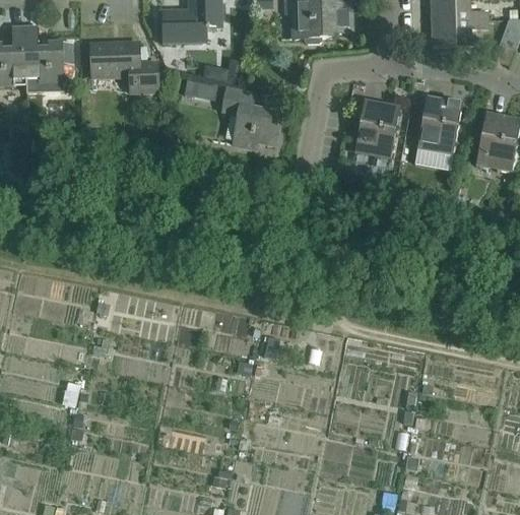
[(161,9),(163,42),(206,41),(206,27),(208,27),(208,25),(221,25),(220,0),(189,0),(189,1),(180,9),(161,9)]
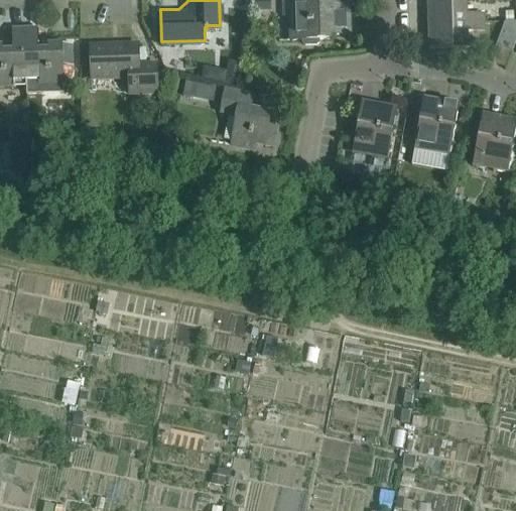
[(294,11),(295,36),(302,36),(302,39),(304,41),(316,41),(318,39),(318,36),(329,35),(329,31),(349,30),(348,1),(311,2),(311,0),(283,0),(284,11),(294,11)]
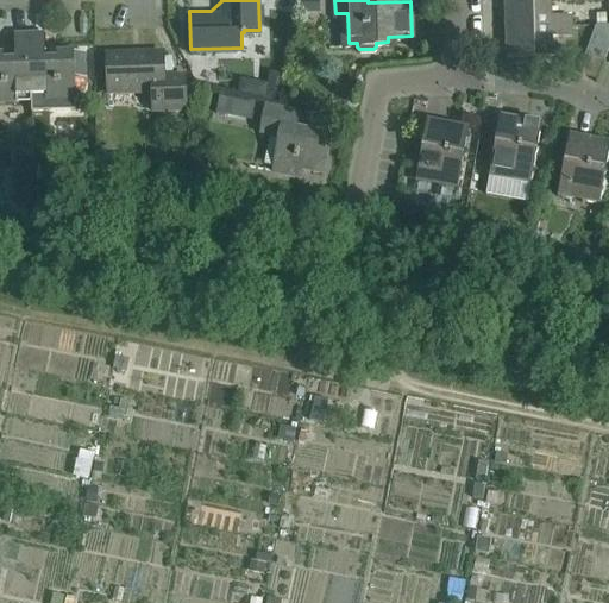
[(503,0),(506,23),(571,20),(579,20),(578,11),(551,11),(550,0),(503,0)]
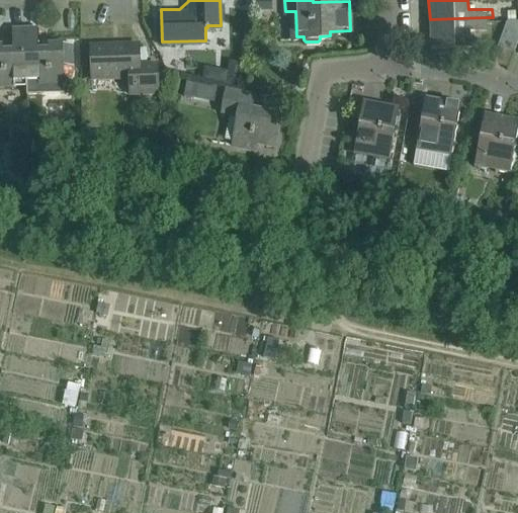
[(486,17),(430,19),(430,45),(469,44),(468,27),(486,26),(486,17)]
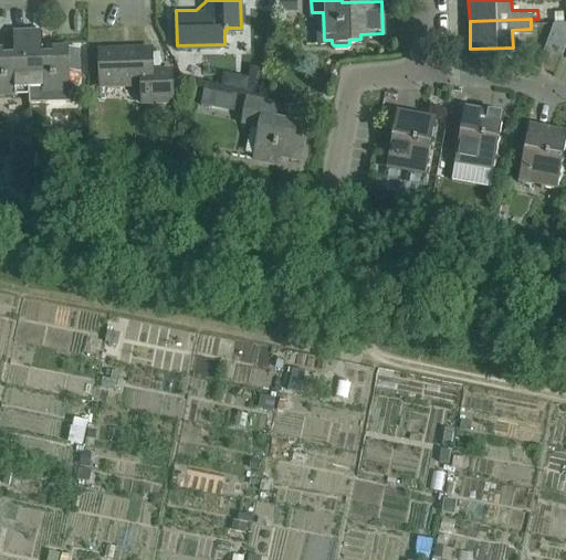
[(565,19),(554,20),(544,46),(561,53),(565,39),(565,19)]
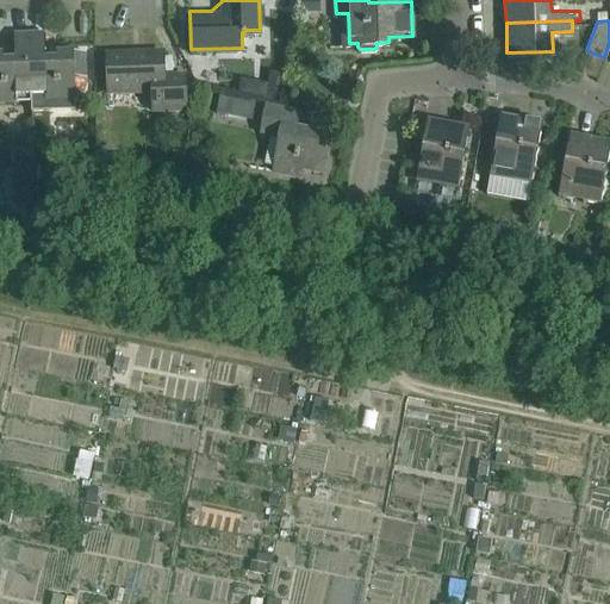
[(13,50),(0,50),(0,98),(31,98),(30,62),(29,29),(13,30),(13,50)]
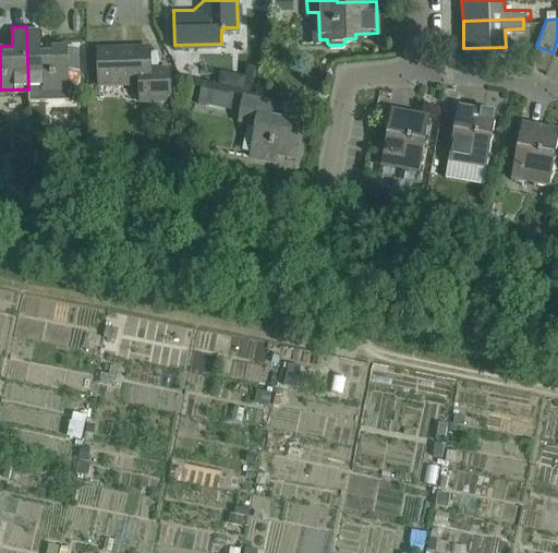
[(39,26),(26,26),(27,57),(28,89),(68,88),(68,68),(80,68),(77,44),(40,45),(39,26)]
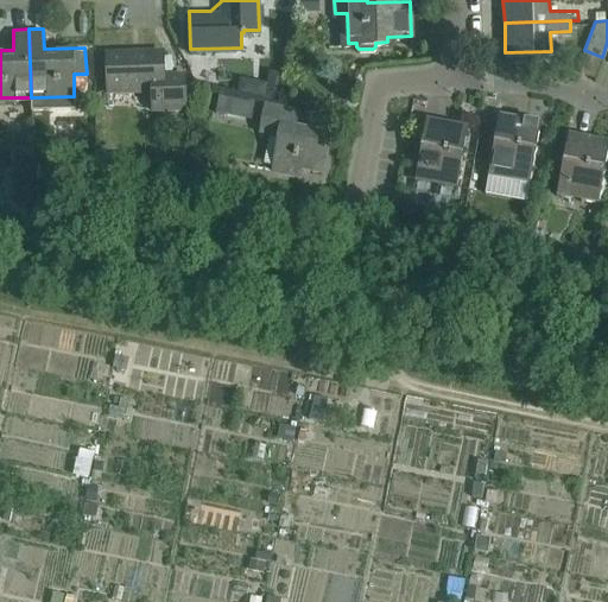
[(162,48),(106,50),(107,89),(151,88),(152,107),(185,106),(184,70),(163,71),(162,48)]
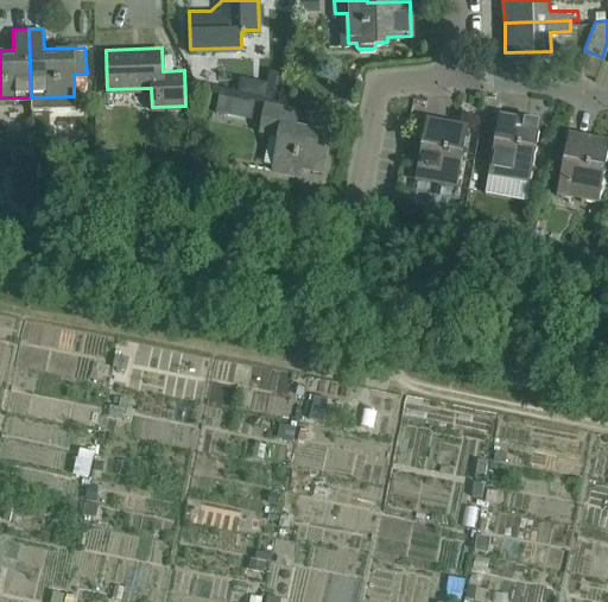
[(251,115),(254,99),(219,92),(216,109),(251,115)]
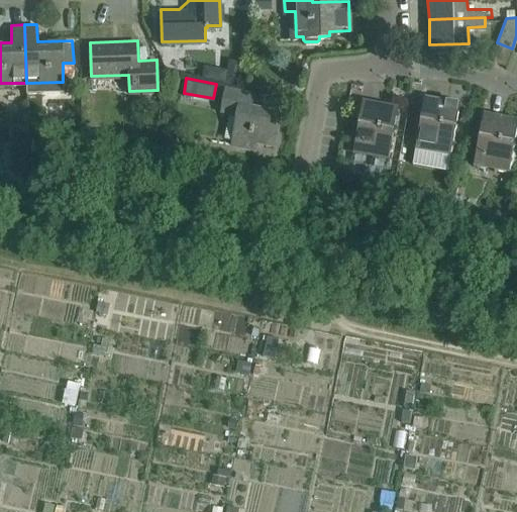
[(250,106),(253,91),(225,86),(221,109),(237,112),(231,142),(255,146),(256,139),(274,143),(280,111),(250,106)]
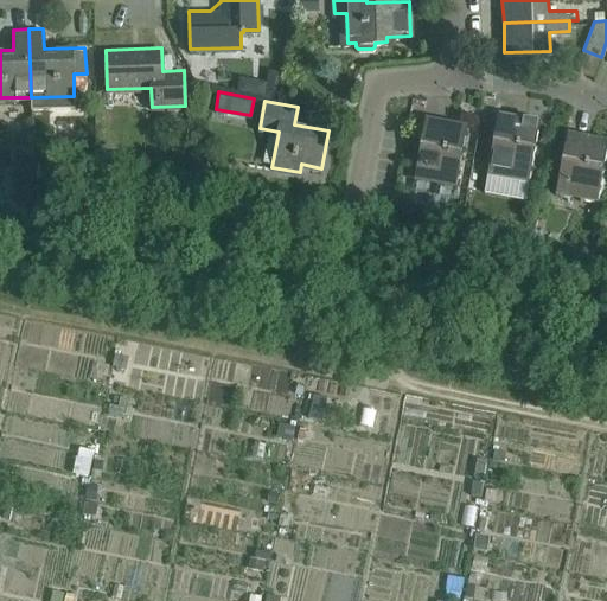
[(540,117),(498,110),(486,172),(528,179),(540,117)]
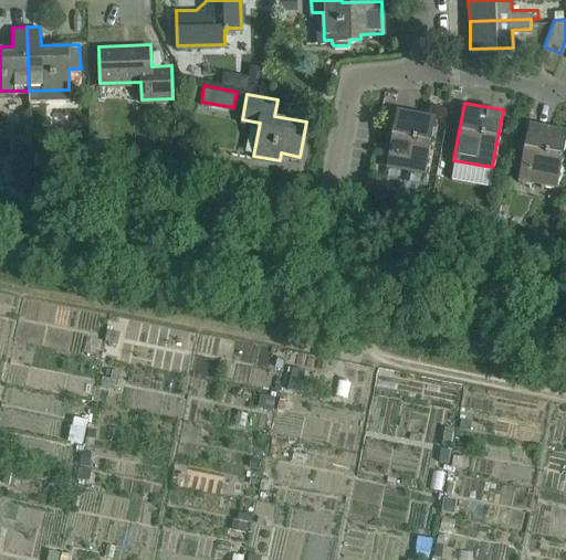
[(435,114),(396,107),(385,165),(423,171),(435,114)]
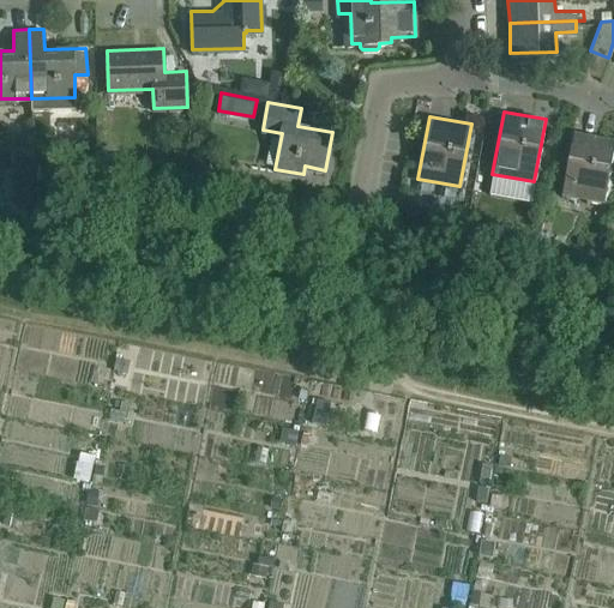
[(613,144),(613,138),(573,131),(561,193),(603,202),(613,144)]
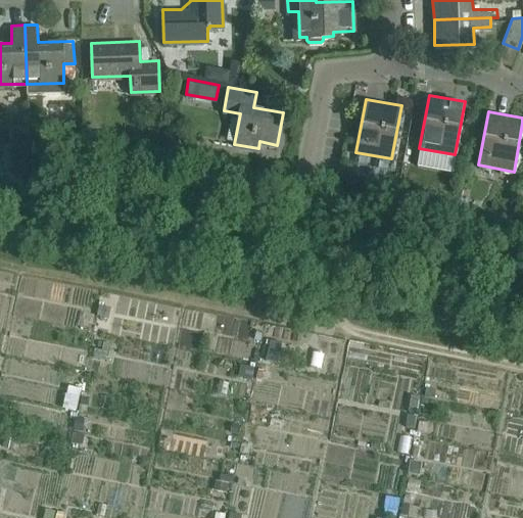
[(11,137),(11,154),(27,154),(27,137),(11,137)]
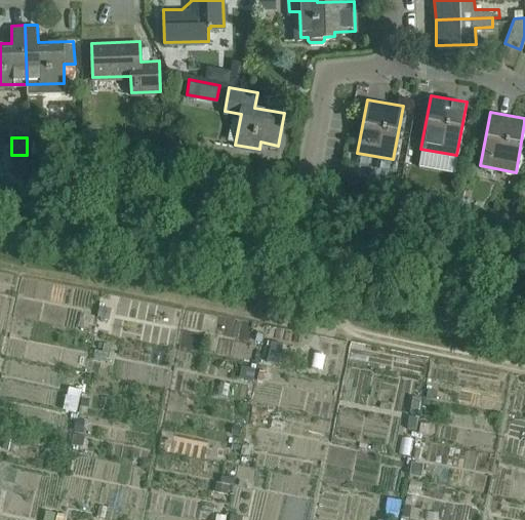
[(460,196),(458,207),(470,209),(471,202),(467,197),(460,196)]
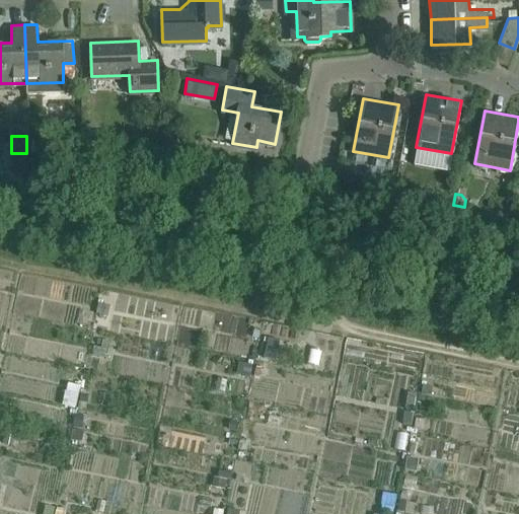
[(51,377),(50,392),(64,393),(65,378),(51,377)]
